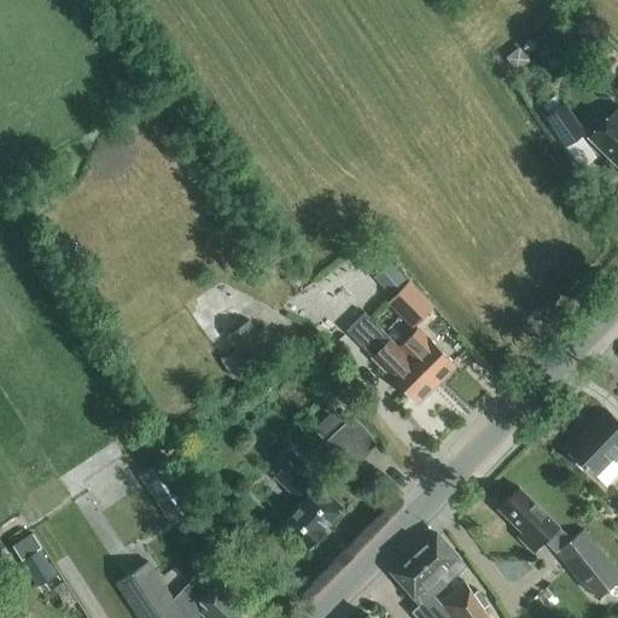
[(617,103),(611,111),(587,136),(617,167),(617,103)]
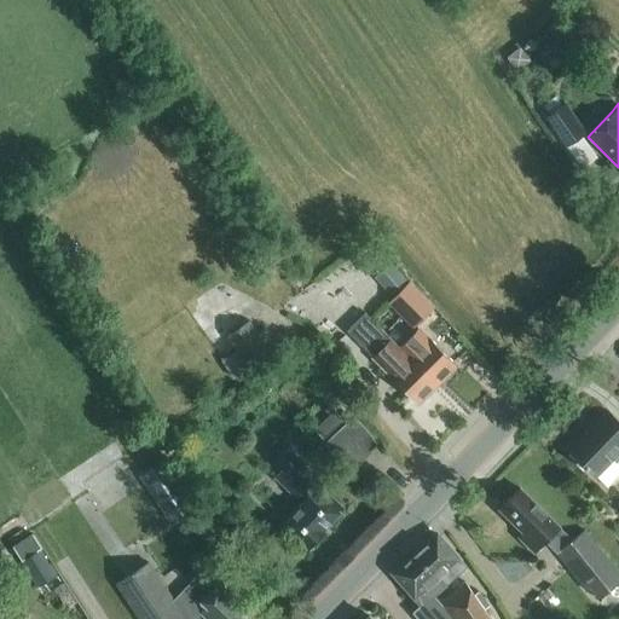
[(565,104),(547,117),(567,148),(586,134),(572,115),(565,104)]
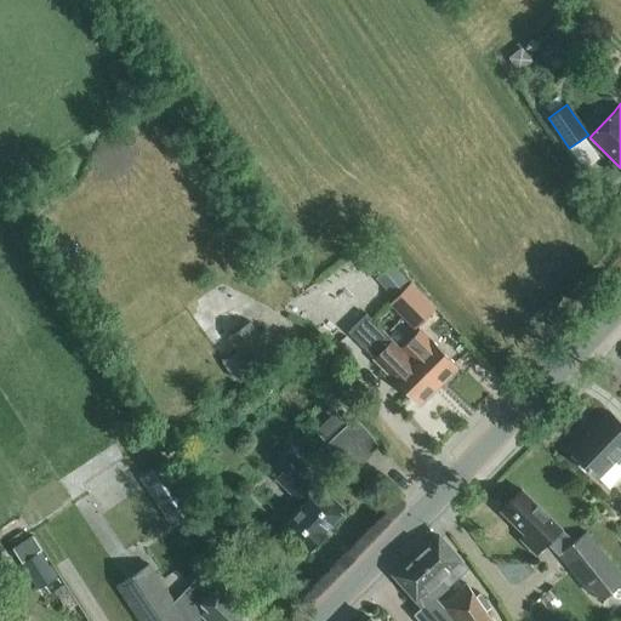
[(408,284),(391,265),(375,279),(392,298),(408,284)]
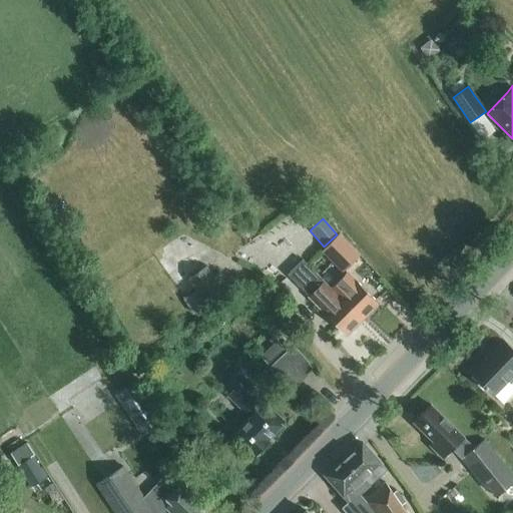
[(347,269),(355,260),(334,238),(324,248),(328,252),(325,254),(334,264),(338,260),(347,269)]
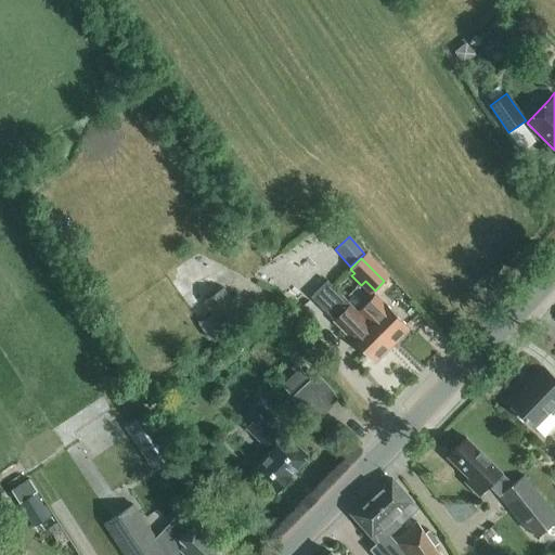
[(366,321),(359,313),(326,282),(311,298),(350,337),(349,338),(374,363),(391,346),(366,321)]
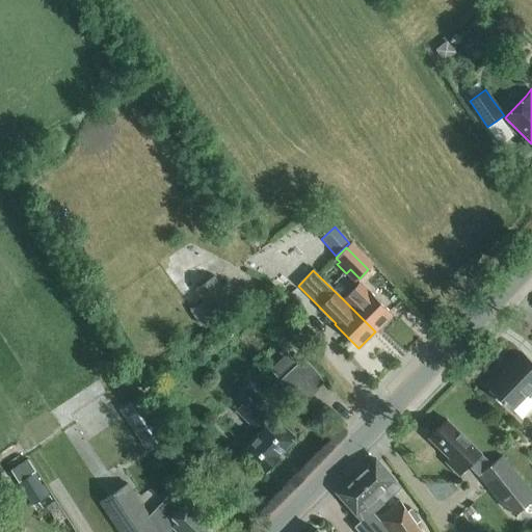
[(213,319),(234,303),(214,276),(194,290),(201,299),(197,301),(210,319),(212,317),(213,319)]
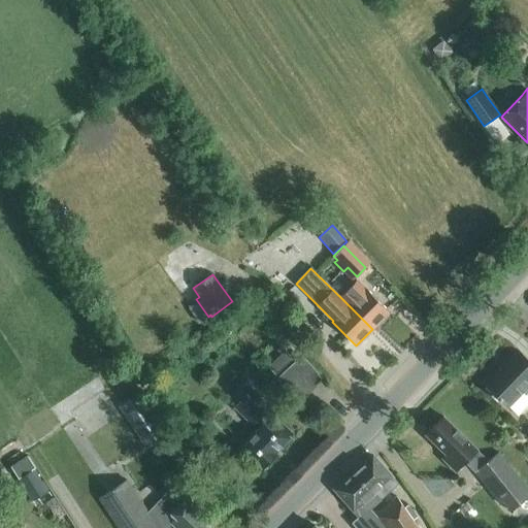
[(341,298),(349,305),(372,329),(389,312),(366,289),(362,293),(354,286),(345,295),(341,298)]
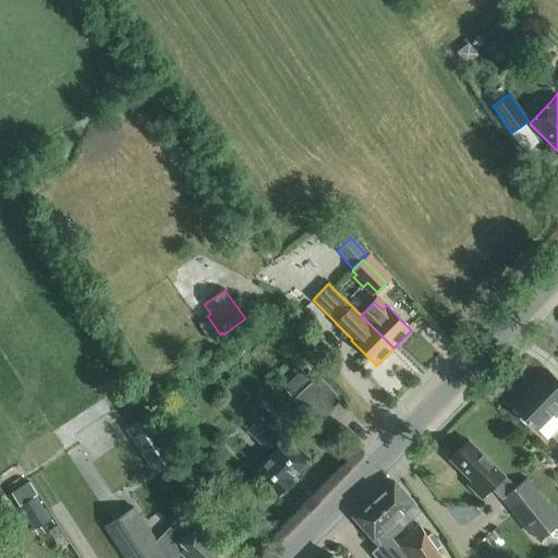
[(312,383),(300,370),(281,387),(310,419),(317,412),(322,417),(340,401),(318,376),(312,383)]
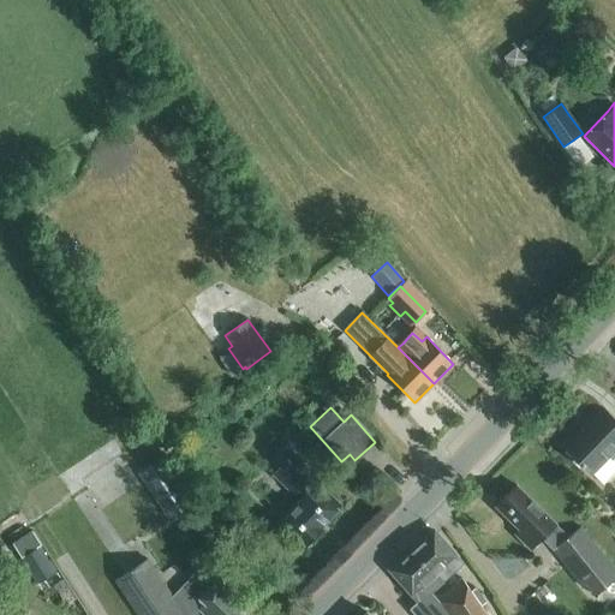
[(614,464),(608,458),(614,451),(614,421),(603,408),(565,448),(603,484),(614,471),(614,464)]
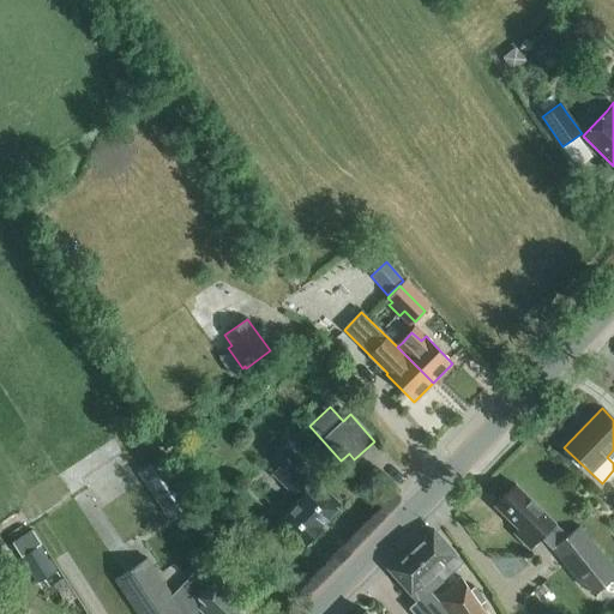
[(168,519),(194,501),(163,453),(136,471),(168,519)]
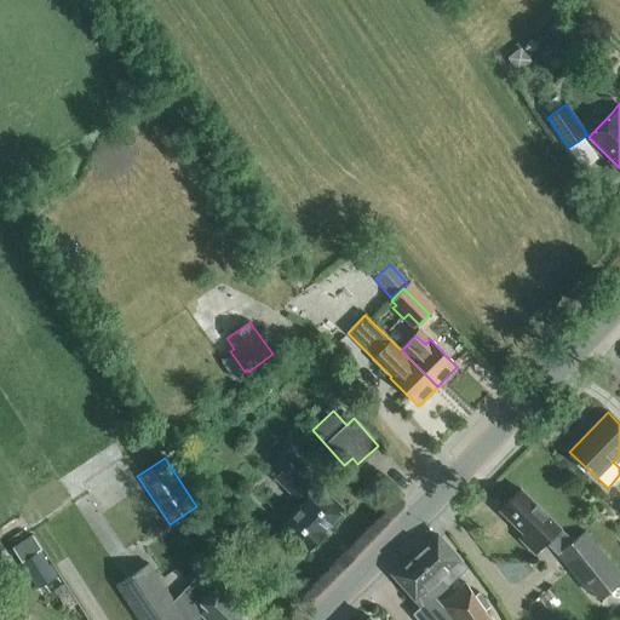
[(310,487),(288,466),(274,480),(296,500),(305,489),(311,495),(282,524),(308,550),(323,533),(323,532),(340,515),(339,514),(343,510),(319,487),(316,489),(311,486),(310,487)]
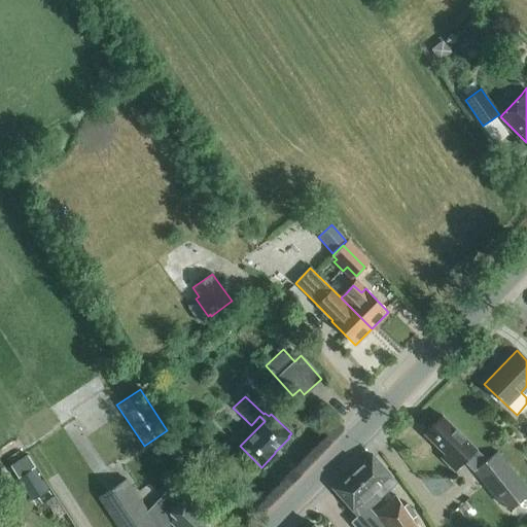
[(443,416),(425,434),(446,455),(442,458),(454,470),(463,461),(473,470),(473,471),(499,504),(501,502),(508,512),(526,496),(526,490),(497,452),(487,460),(476,449),(443,416)]
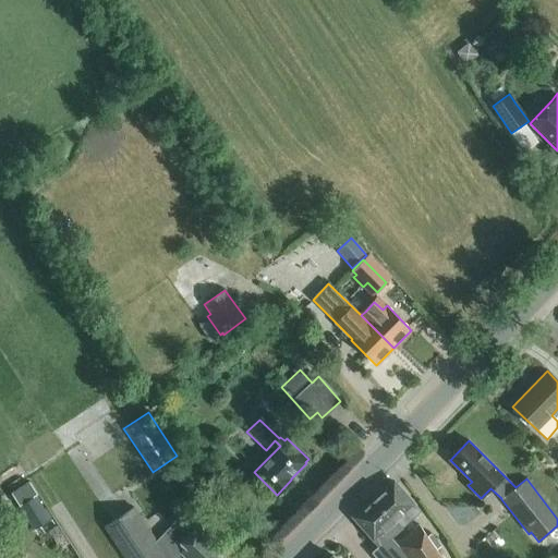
[(380,492),(374,497),(402,529),(413,518),(416,522),(422,518),(417,513),(420,511),(396,484),(389,489),(386,486),(380,492)]
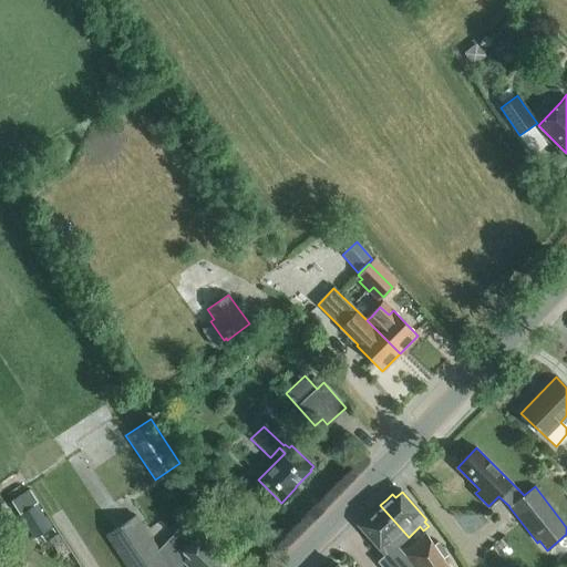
[(20,514),(37,504),(30,493),(11,503),(18,515),(20,514)]
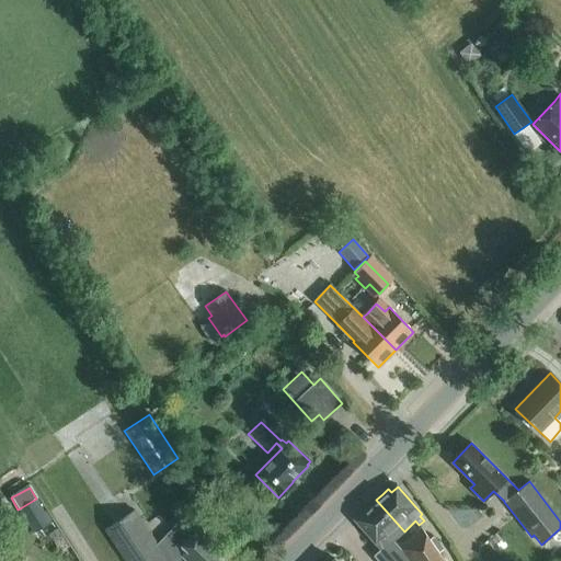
[(35,534),(52,522),(36,499),(20,508),(35,534)]
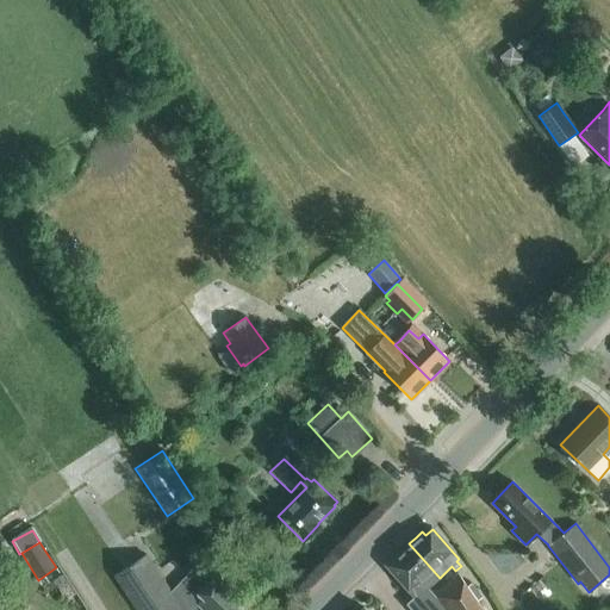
[(397,562),(390,570),(415,597),(406,604),(411,609),(481,609),(475,602),(466,609),(464,609),(444,585),(434,595),(428,587),(439,578),(440,578),(409,543),(392,559),(397,562)]
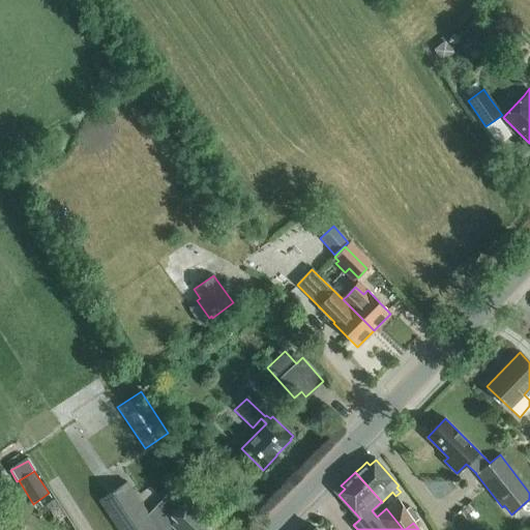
[(126,482),(99,501),(118,529),(167,529),(173,526),(177,529),(204,529),(211,523),(188,500),(181,507),(168,494),(148,514),(126,482)]
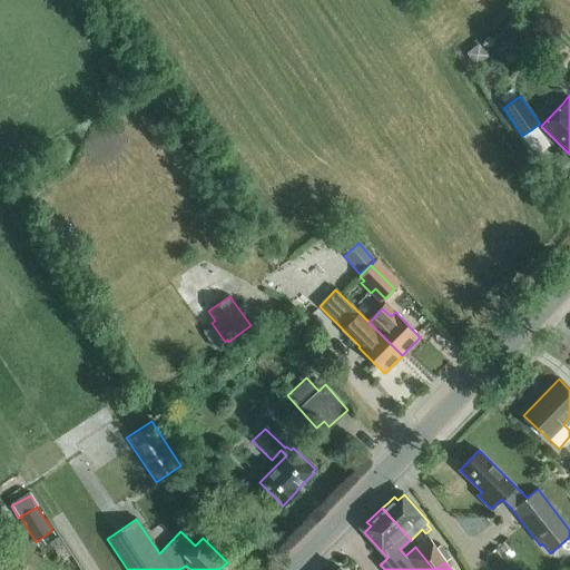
[(426,538),(415,547),(433,569),(435,569),(444,562),(450,558),(441,544),(435,549),(426,538)]
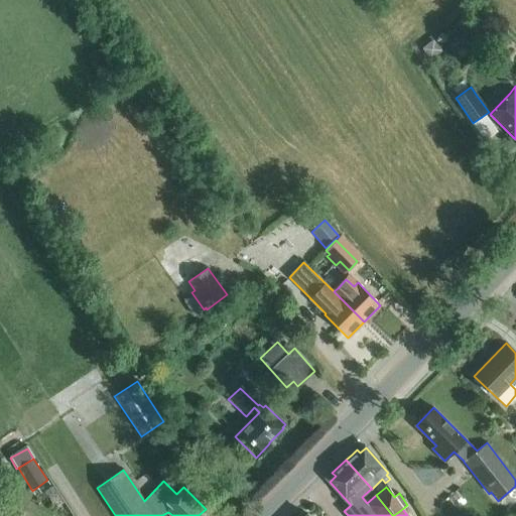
All buildings are outlined.
